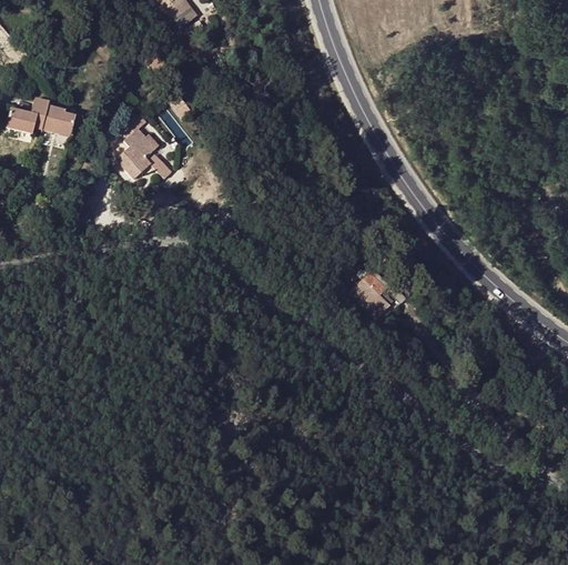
[(160,0),(163,3),(165,6),(158,11),(169,24),(175,19),(182,27),(193,18),(179,0),(160,0)]
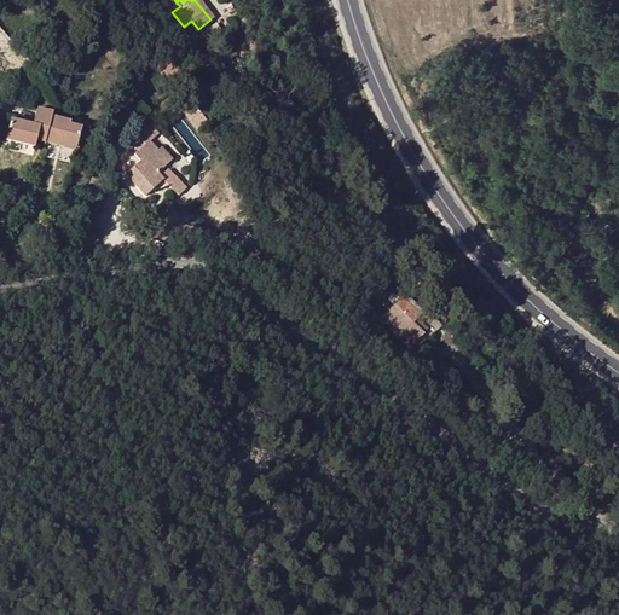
[(210,19),(217,15),(204,0),(195,0),(210,19)]
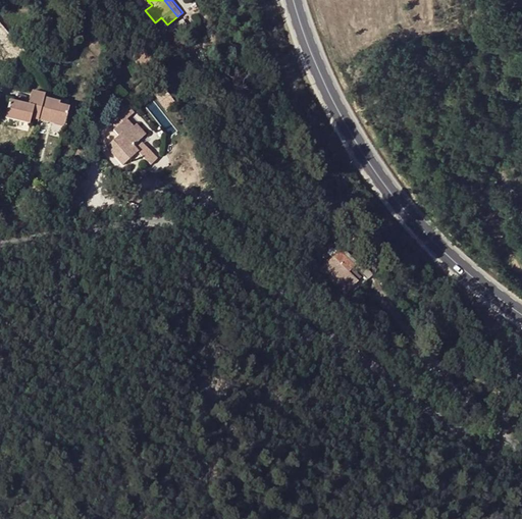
[(64,125),(69,105),(60,103),(60,100),(45,96),(45,93),(33,90),(29,103),(10,98),(5,116),(30,122),(31,117),(33,111),(40,112),(39,118),(64,125)]
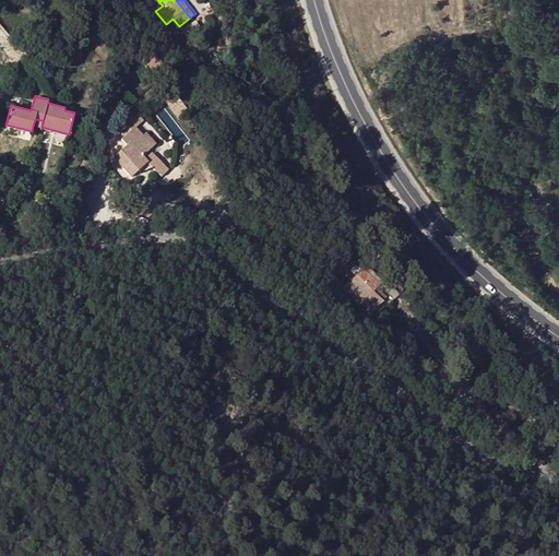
[(128,143),(115,155),(132,174),(145,163),(140,157),(144,153),(153,145),(143,134),(135,126),(122,138),(128,143)]
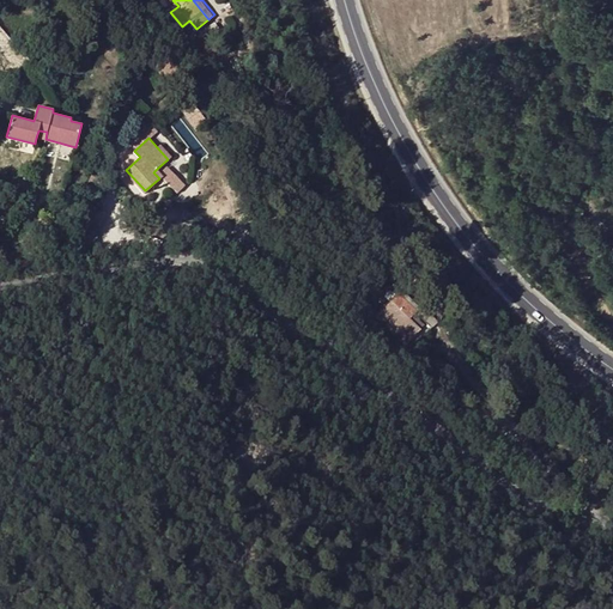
[(157,147),(168,159),(171,156),(161,144),(157,147)]
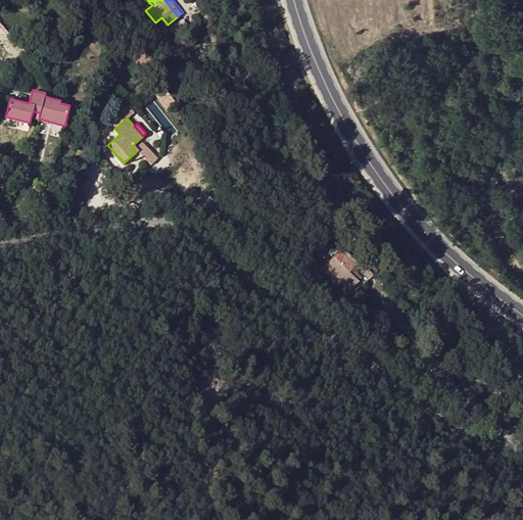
[(131,147),(136,152),(140,149),(135,143),(131,147)]
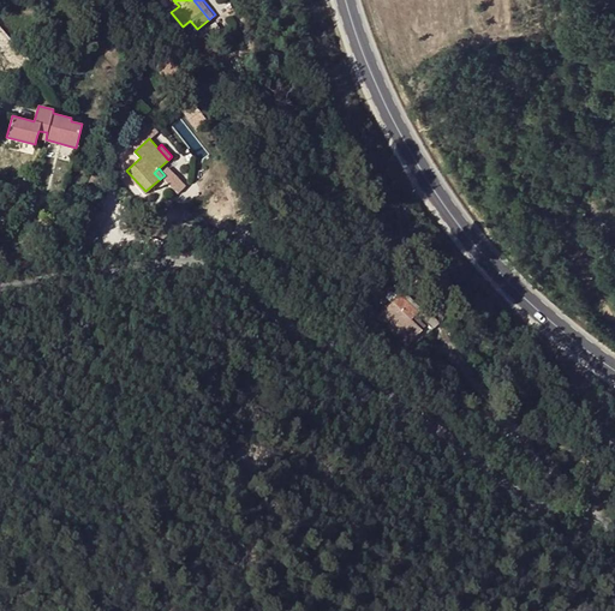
[(30,179),(23,174),(13,187),(22,193),(30,179)]
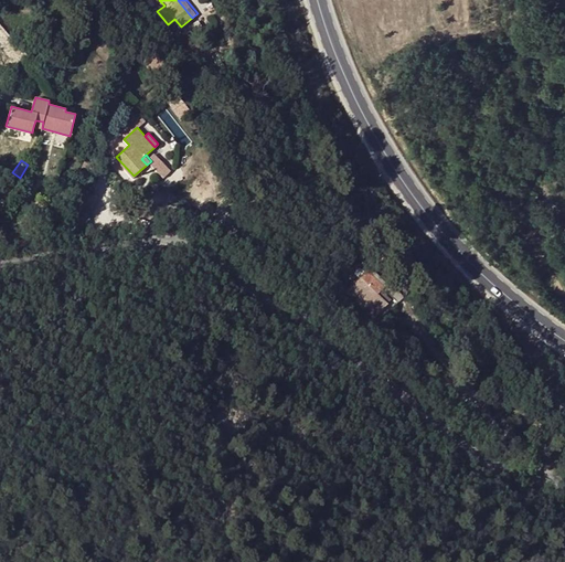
[(157,168),(161,172),(166,168),(161,163),(157,168)]
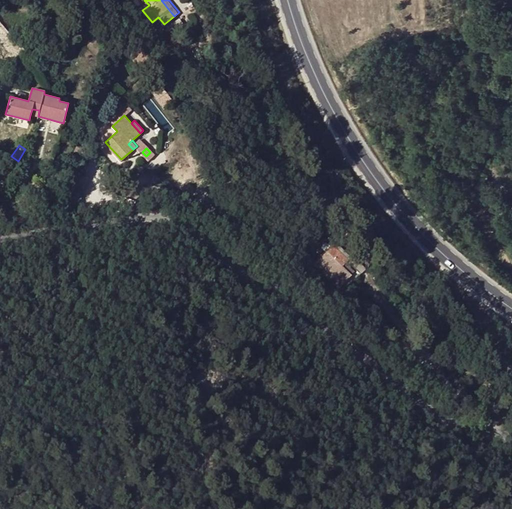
[(150,152),(146,156),(153,165),(159,159),(153,151),(150,152)]
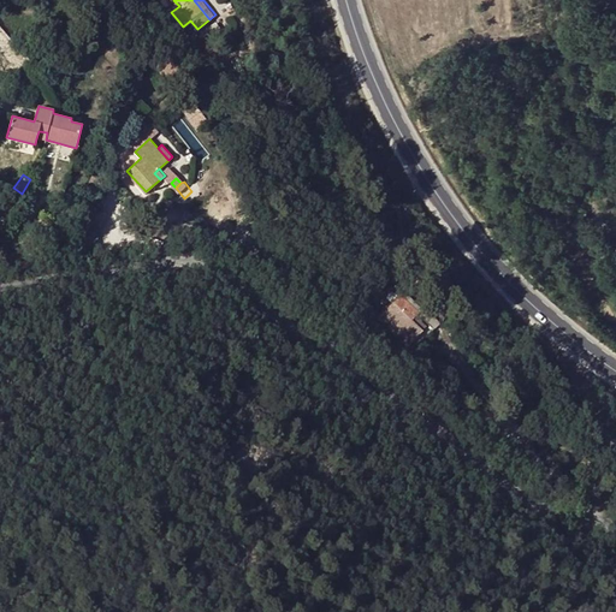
[(272,194),(279,212),(288,208),(280,190),(272,194)]
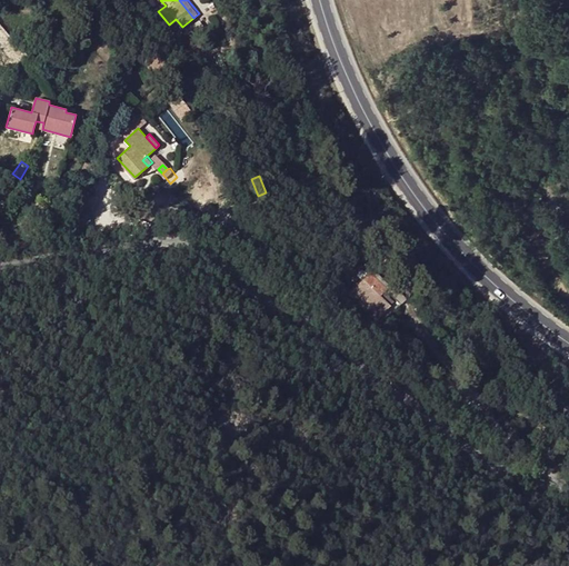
[(250,199),(258,196),(251,179),(243,182),(250,199)]
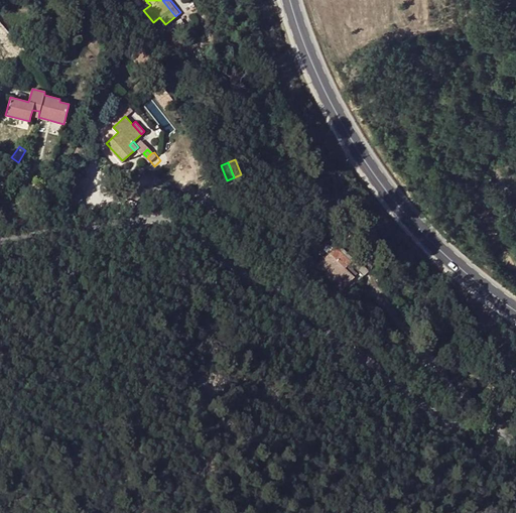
[(319,263),(343,287),(354,277),(345,268),(351,262),(335,247),(330,253),(319,263)]
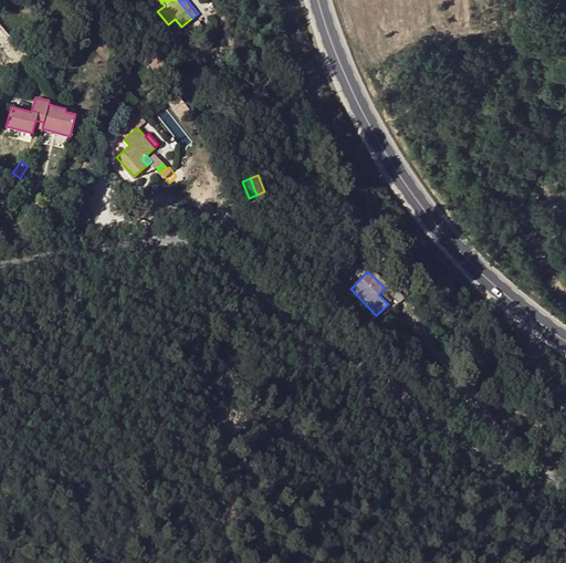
[(349,299),(338,293),(333,301),(345,308),(349,299)]
